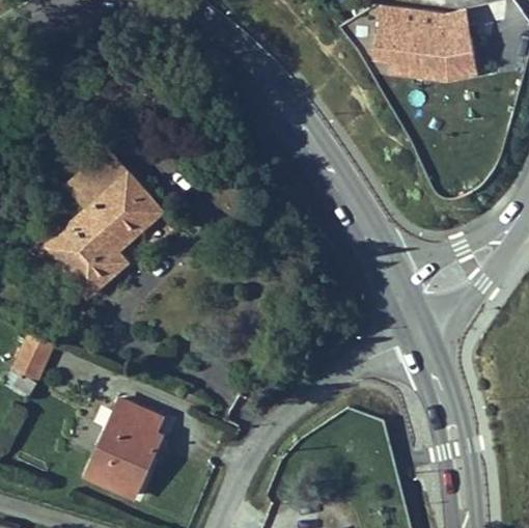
[(479,71),(466,8),(446,12),(378,4),(371,54),(386,61),(380,75),(448,78),(479,71)]
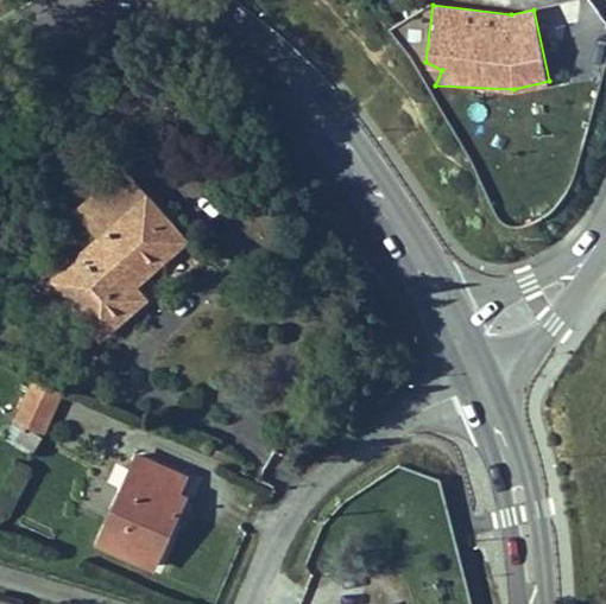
[(79,210),(103,237),(146,198),(122,172),(79,210)]
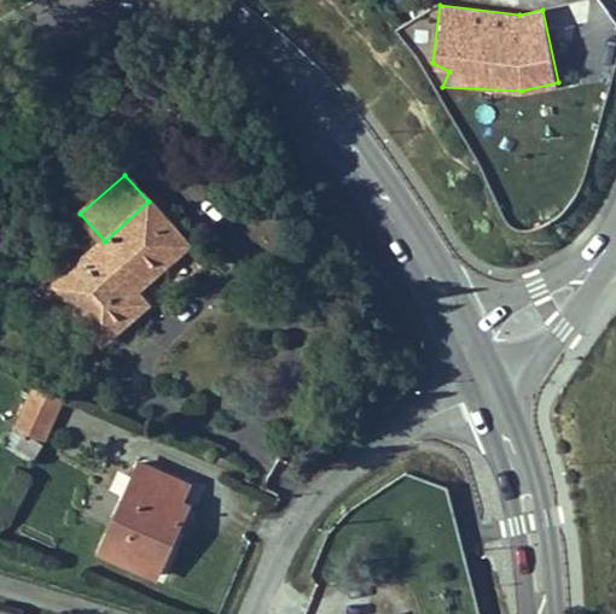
[(63,279),(75,293),(64,303),(103,346),(149,308),(138,296),(191,249),(149,202),(105,241),(63,279)]
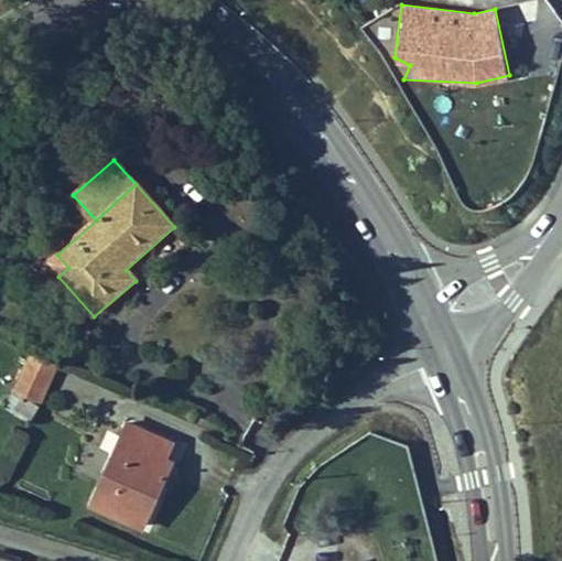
[(58,277),(68,268),(57,255),(47,263),(58,277)]
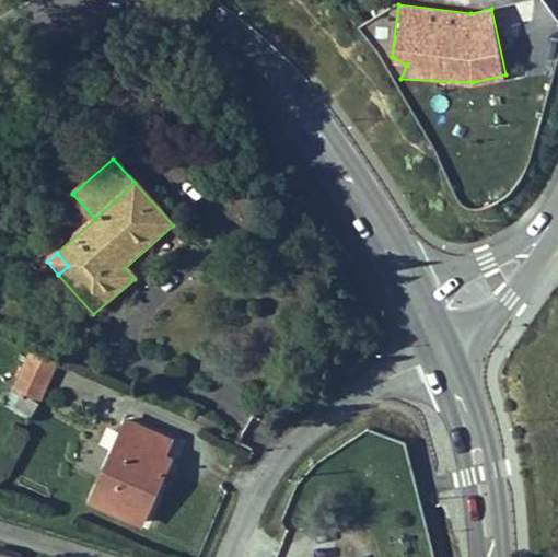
[(19,395),(9,412),(22,419),(27,422),(38,404),(55,366),(27,352),(10,391),(19,395)]
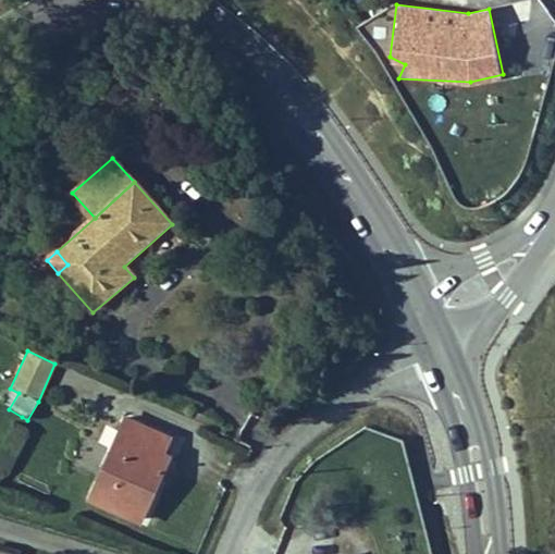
[(155,465),(159,453),(165,439),(123,419),(90,494),(134,513),(139,500),(146,502),(161,468),(155,465)]
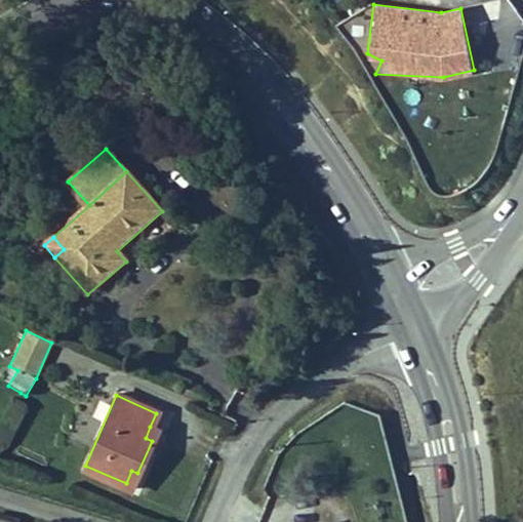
[(146,438),(152,441),(157,430),(150,427),(146,438)]
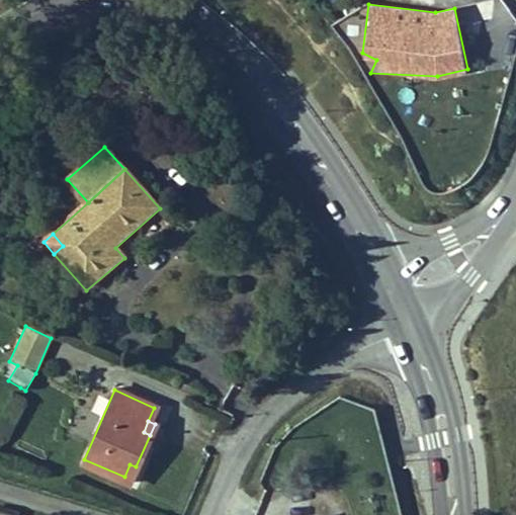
[(122,482),(124,477),(84,459),(81,465),(122,482)]
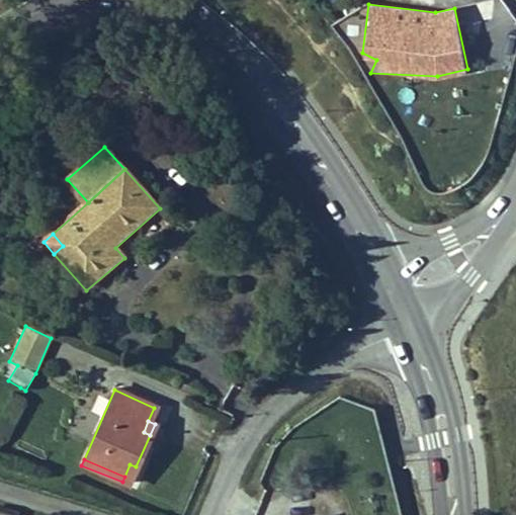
[(124,477),(131,479),(136,466),(130,464),(124,477)]
